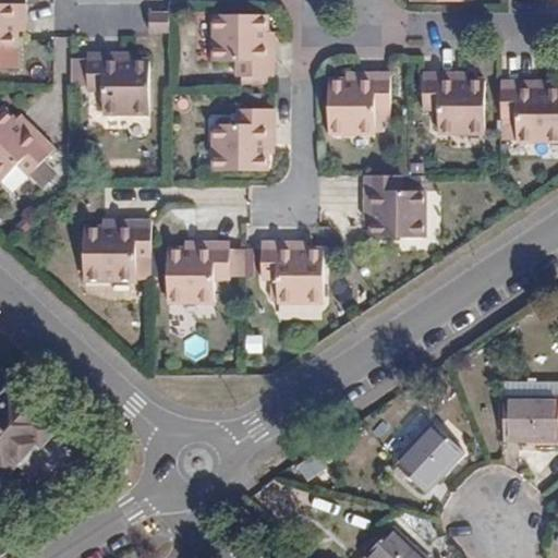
[(24,20),(24,3),(0,2),(0,48),(16,49),(16,31),(15,20),(24,20)]
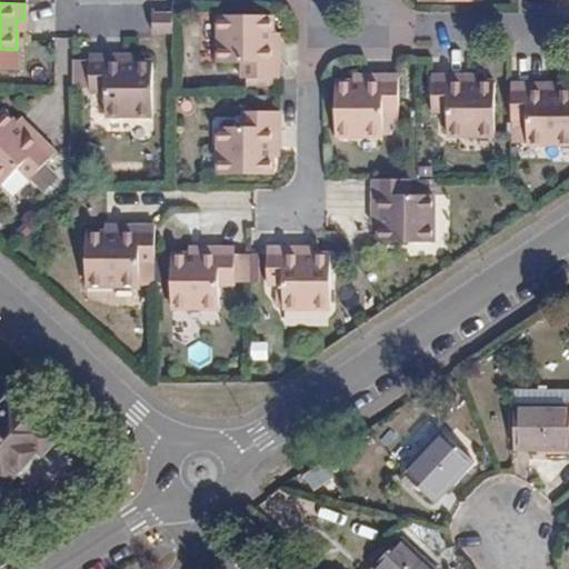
[(167,32),(168,12),(149,12),(149,21),(149,32),(167,32)]
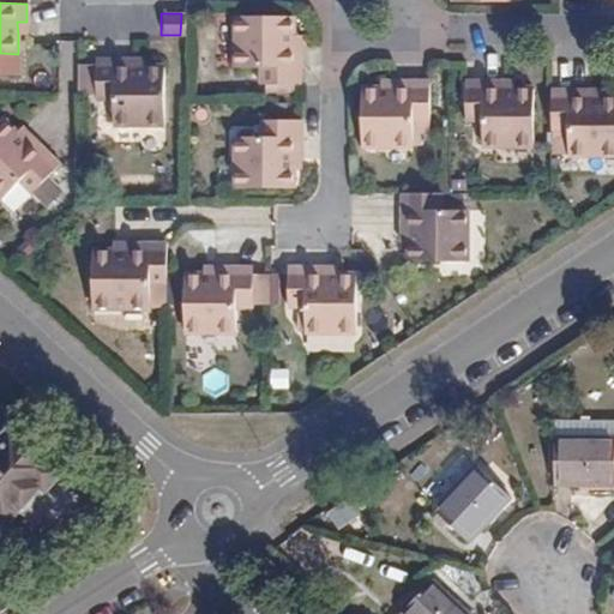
[(258,79),(298,80),(298,42),(289,42),(289,30),(289,14),(234,14),(234,65),(258,66),(258,79)]
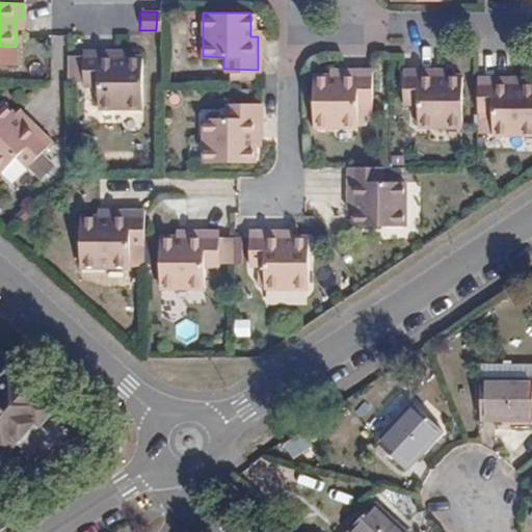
[(16,29),(23,30),(23,19),(15,19),(16,29)]
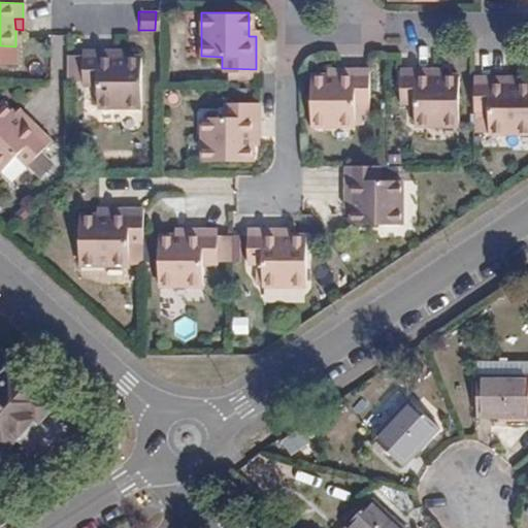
[(125,59),(113,58),(114,52),(83,52),(83,84),(96,84),(96,103),(137,104),(137,59),(125,59)]
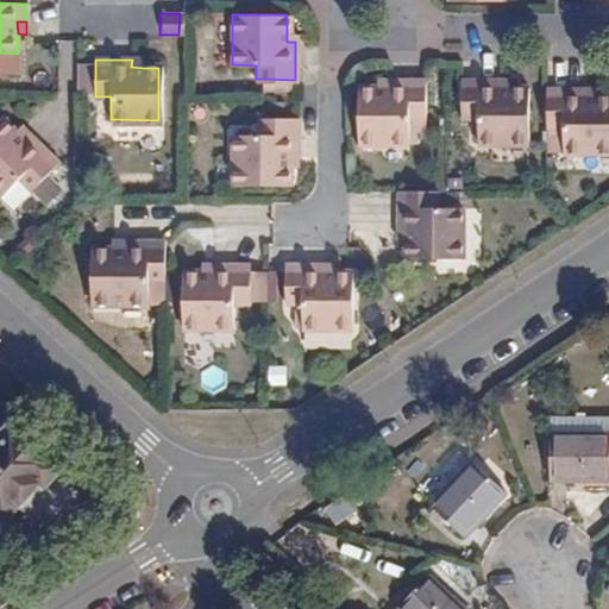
[(425,119),(425,77),(384,77),(384,87),(374,87),(359,86),(357,142),(407,142),(407,118),(425,119)]
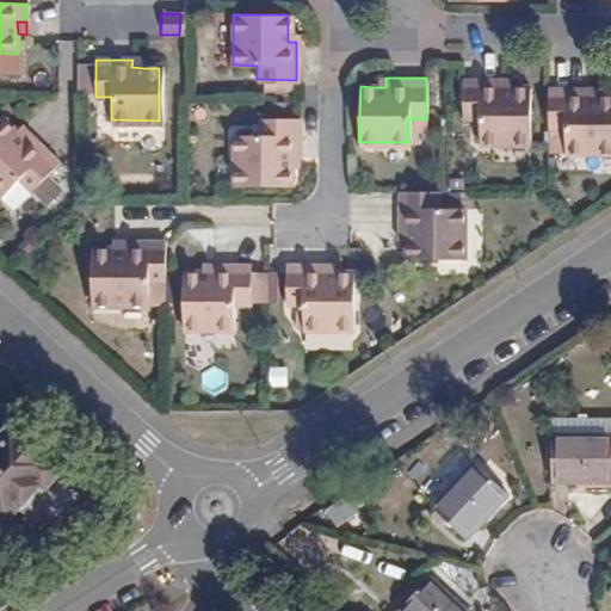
[(516,90),(503,90),(503,81),(466,82),(466,122),(480,122),(481,143),(531,142),(530,88),(516,90)]
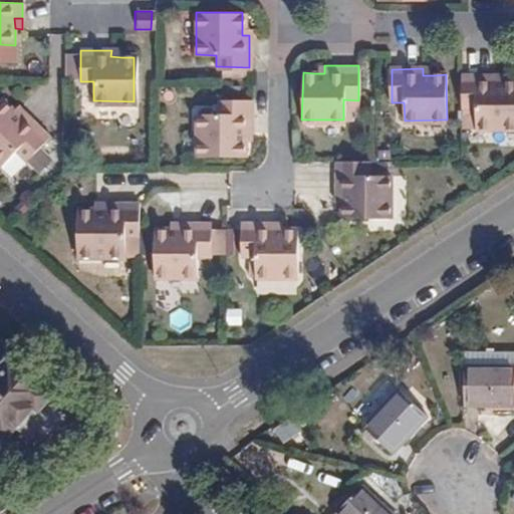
[(504,82),(503,73),(495,74),(495,82),(504,82)]
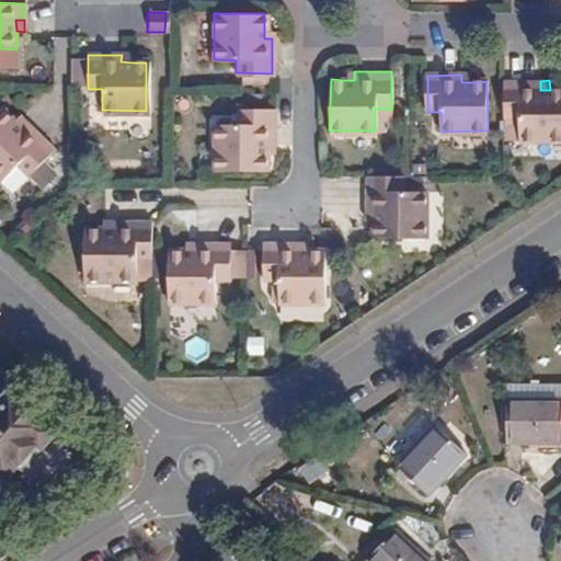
[(540,81),(503,82),(503,119),(518,119),(518,139),(560,138),(560,90),(550,90),(540,90),(540,81)]
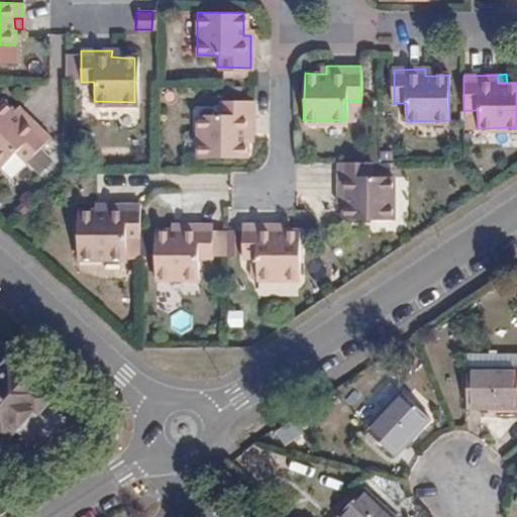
[(29,129),(22,122),(27,116),(4,94),(0,98),(0,164),(8,172),(39,139),(29,129)]
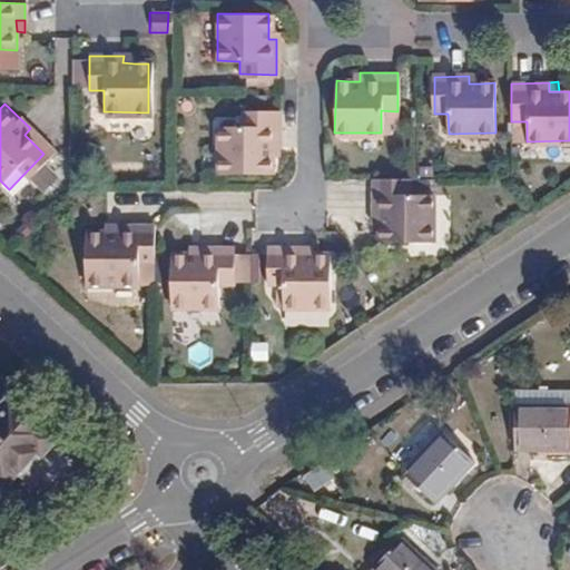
[(216,175),(268,175),(268,161),(268,150),(276,149),(276,115),(239,116),(239,128),(217,128),(216,175)]
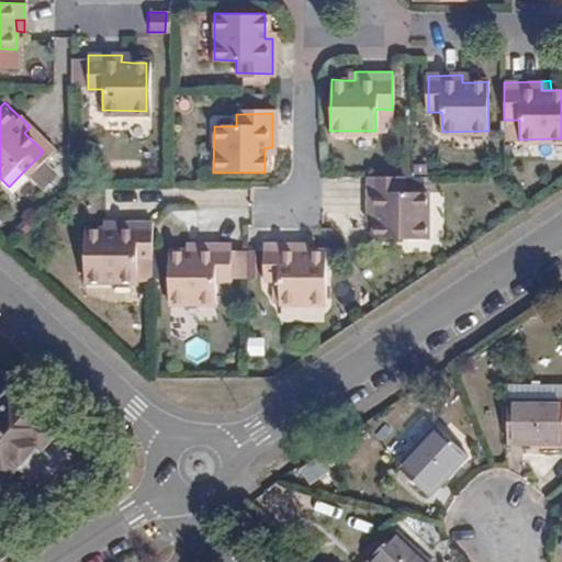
[(32,141),(38,135),(30,126),(24,133),(32,141)]
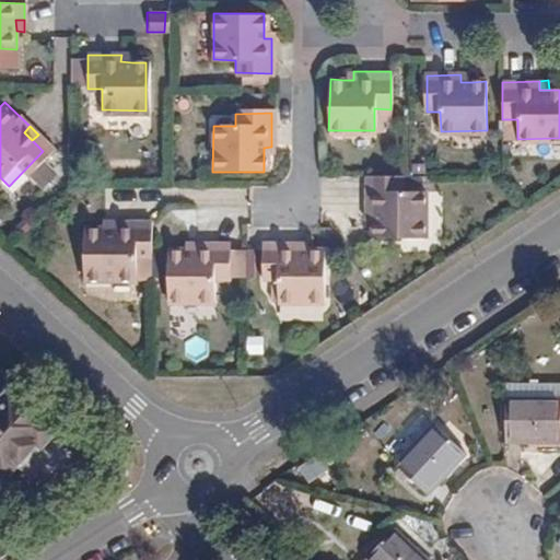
[(400,191),(400,177),(362,177),(362,211),(371,211),(371,222),(371,235),(421,235),(421,191),(400,191)]
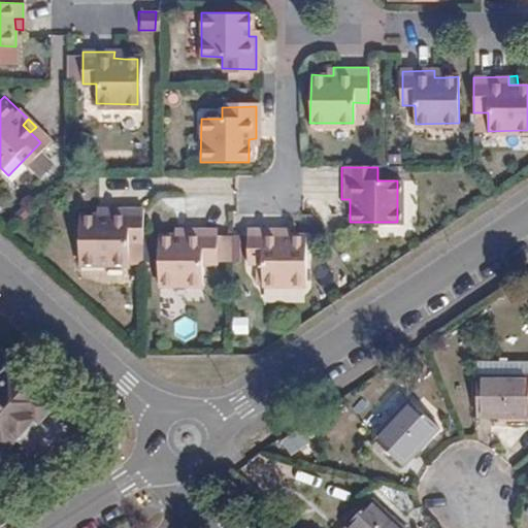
[(350,209),(350,199),(341,199),(341,209),(350,209)]
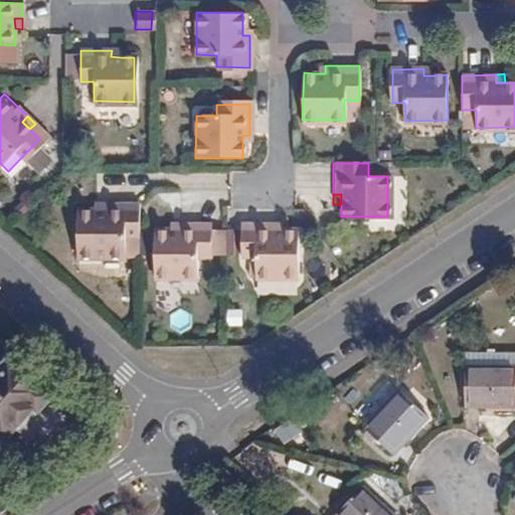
[(126,256),(126,241),(136,241),(136,203),(103,203),(102,211),(93,211),(73,211),(73,255),(126,256)]
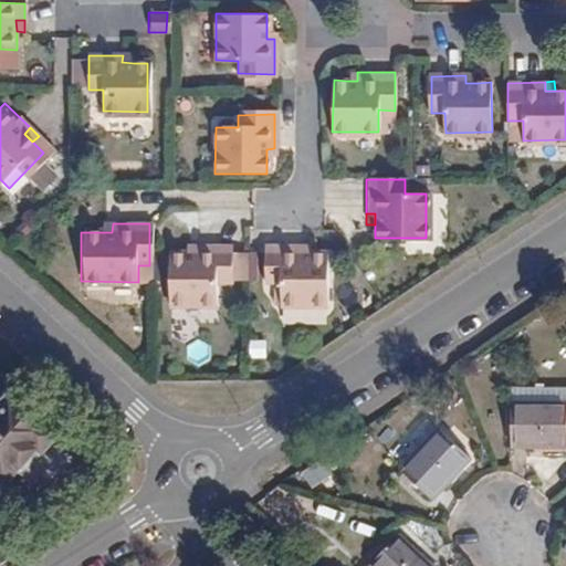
[(229,284),(230,248),(195,248),(195,255),(182,255),(168,255),(168,305),(213,305),(215,284),(229,284)]
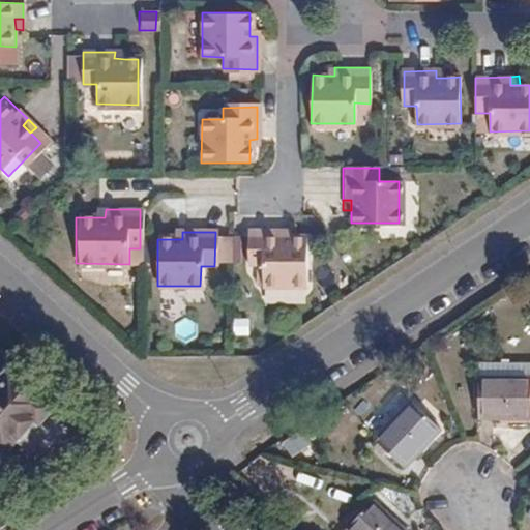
[(285,239),(273,239),(273,232),(242,232),(242,265),(257,266),(257,286),(300,287),(300,239),(285,239)]
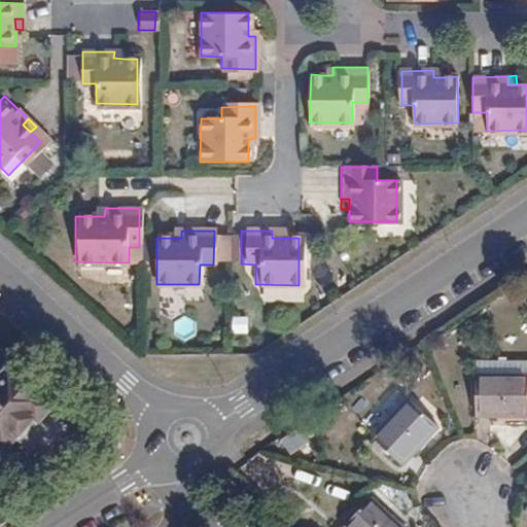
[(231,317),(231,334),(248,334),(248,317),(231,317)]
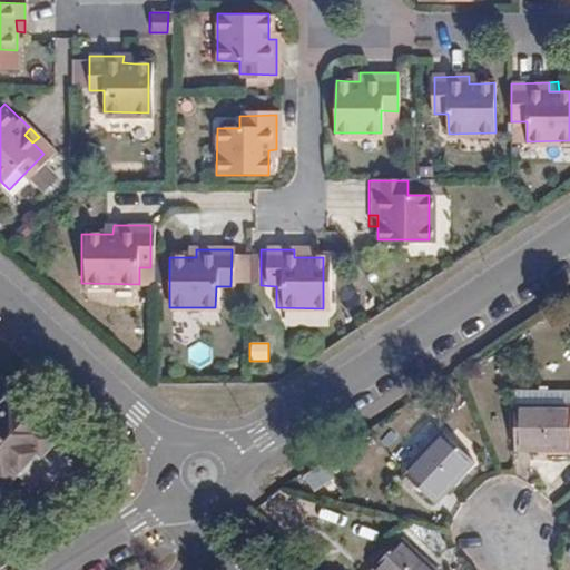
[(0,408),(0,481),(7,488),(20,470),(23,467),(21,464),(36,448),(43,454),(57,439),(8,399),(0,408)]
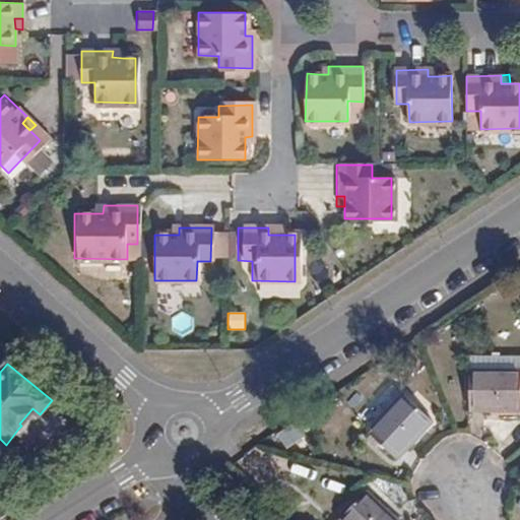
[(469,411),(519,410),(519,372),(470,373),(469,411)]
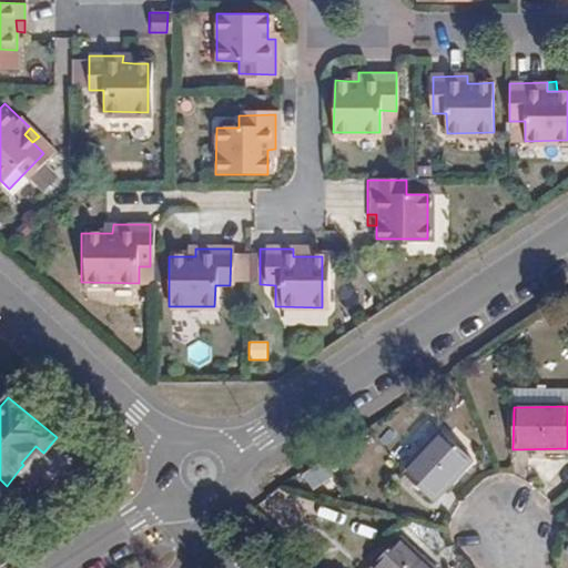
[(434,503),(474,460),(444,432),(403,474),(405,476),(401,482),(411,489),(415,484),(434,503)]
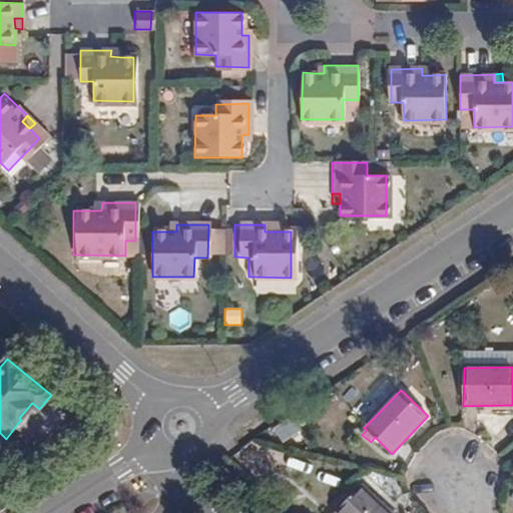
[(32,435),(47,417),(39,409),(32,403),(19,418),(21,420),(18,423),(32,435)]
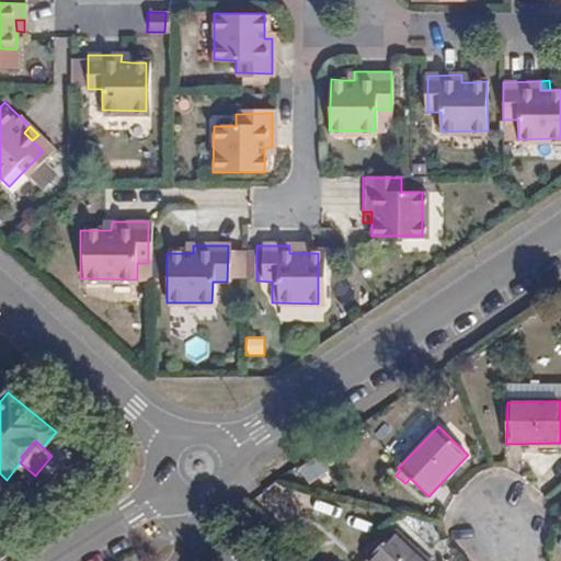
[(366,560),(425,560),(393,531),(366,560)]
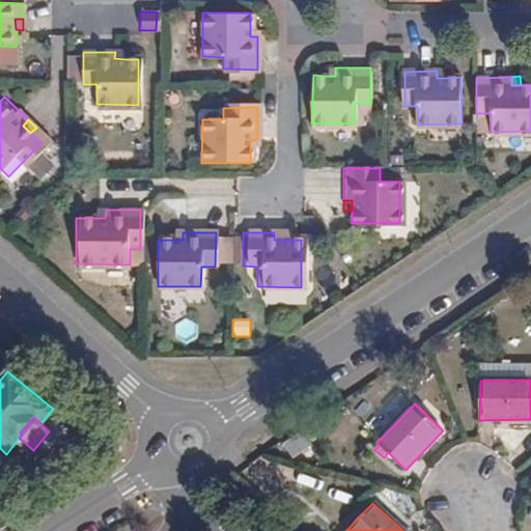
All buildings are outlined.
